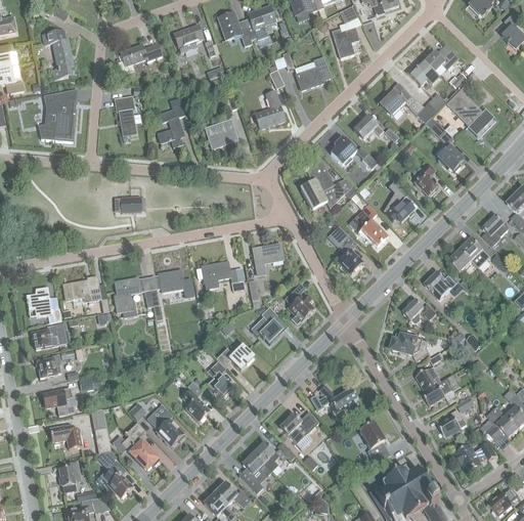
[(311,11),(317,9),(314,0),(289,0),(295,14),(311,9),(311,11)]
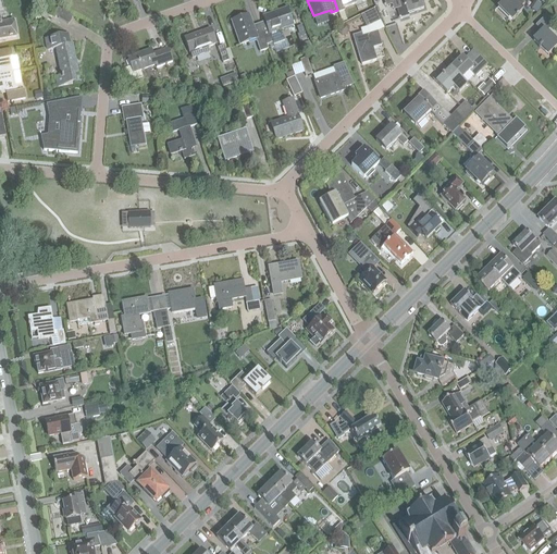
[(334,0),(337,10),(344,8),(343,4),(356,0),(334,0)]
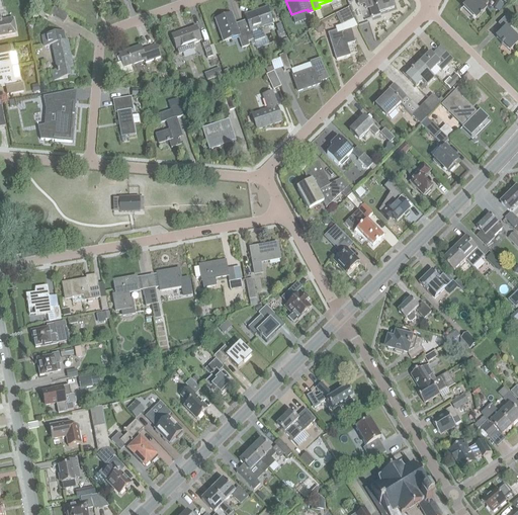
[(394,5),(392,0),(371,0),(372,5),(368,6),(371,15),(379,12),(379,10),(394,5)]
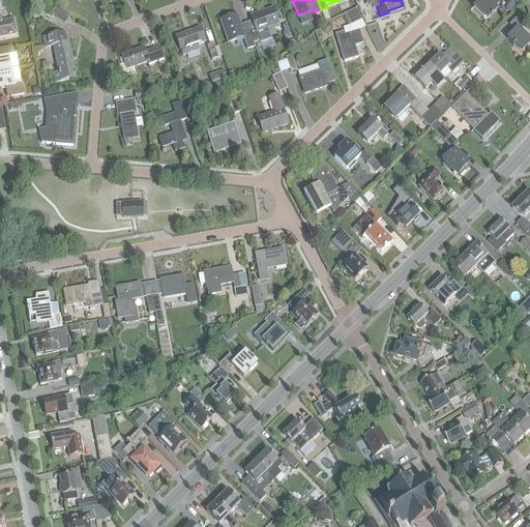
[(498,1),(497,0),(477,0),(473,5),(488,18),(496,8),(494,5),(498,1)]
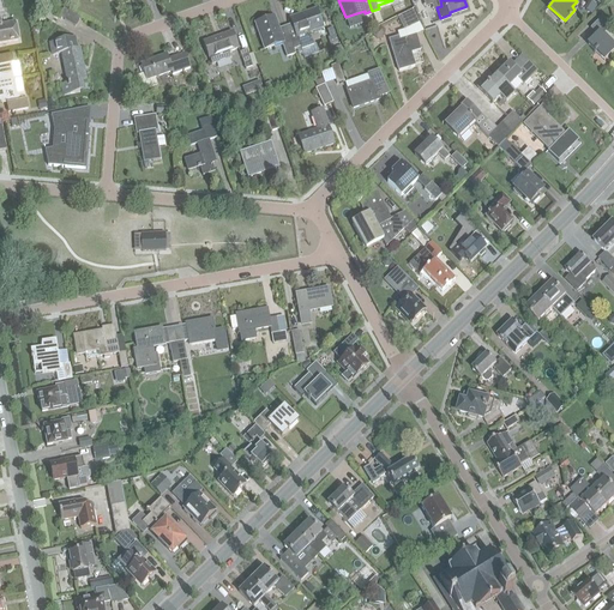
[(80,16),(64,6),(59,14),(76,24),(80,16)]
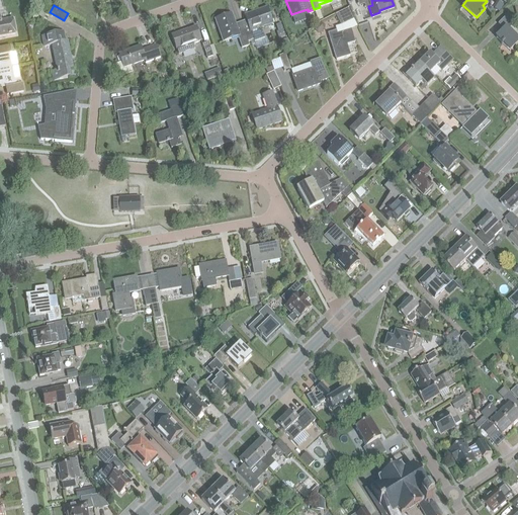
[(247,18),(241,20),(248,38),(254,36),(255,39),(264,35),(261,25),(272,21),(267,5),(245,13),(247,18)]
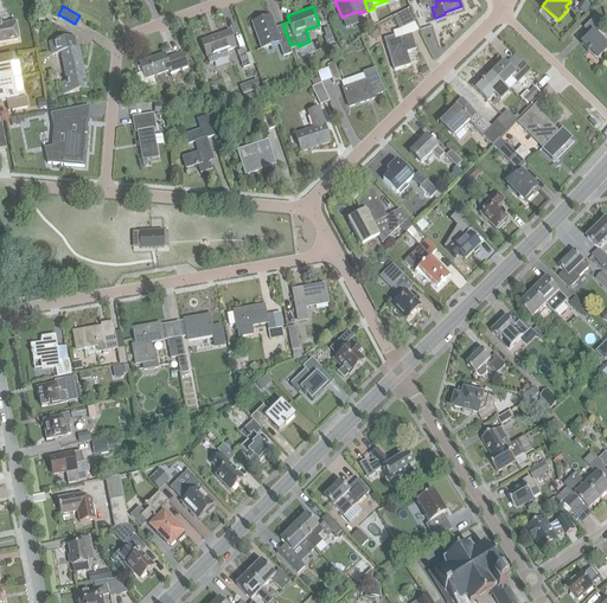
[(414,19),(408,7),(393,14),(398,26),(414,19)]
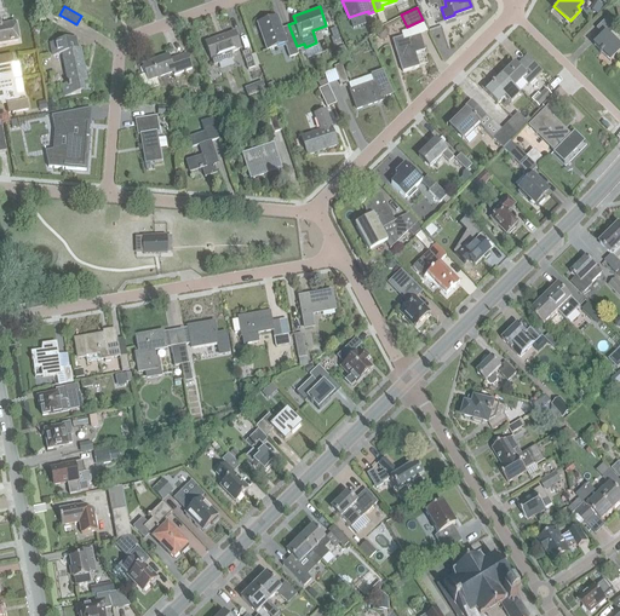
[(298,52),(297,47),(297,46),(288,24),(282,27),(277,13),(258,21),(267,47),(285,41),(290,55),(298,52)]
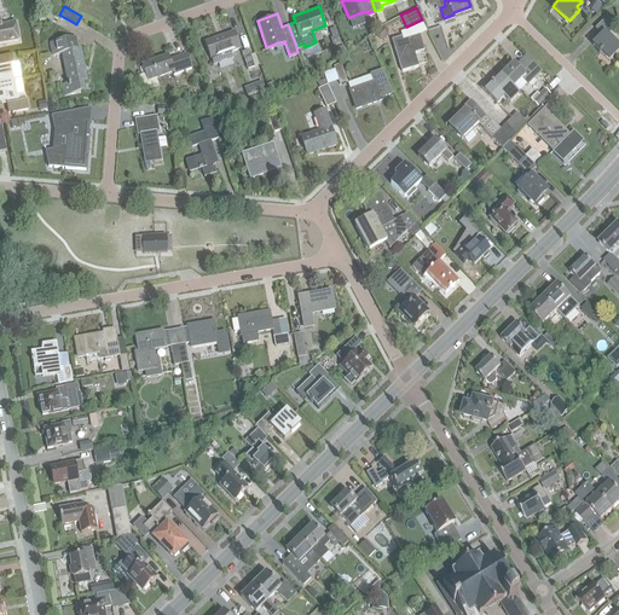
[(613,21),(606,15),(594,27),(601,34),(591,44),(608,58),(618,47),(618,45),(603,30),(613,21)]
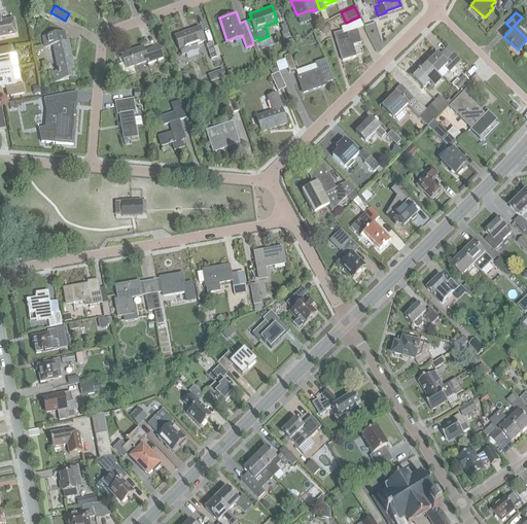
[(0,34),(15,32),(12,15),(0,19),(0,18),(0,34)]
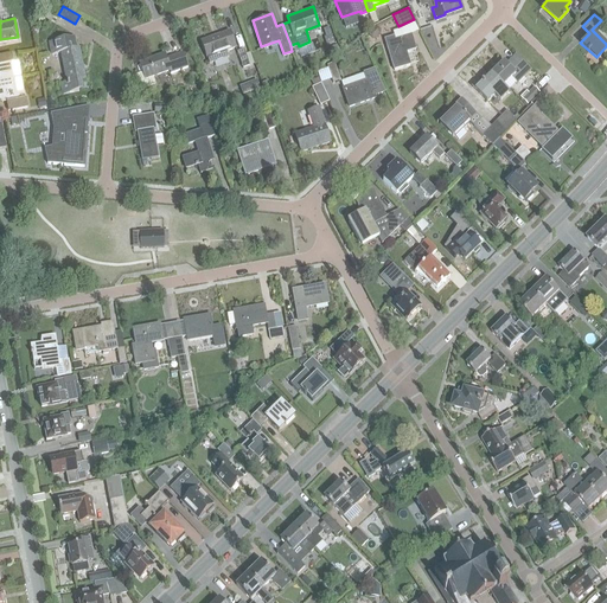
[(381,27),(377,25),(374,25),(370,29),(369,33),(372,36),(376,36),(381,31),(381,27)]
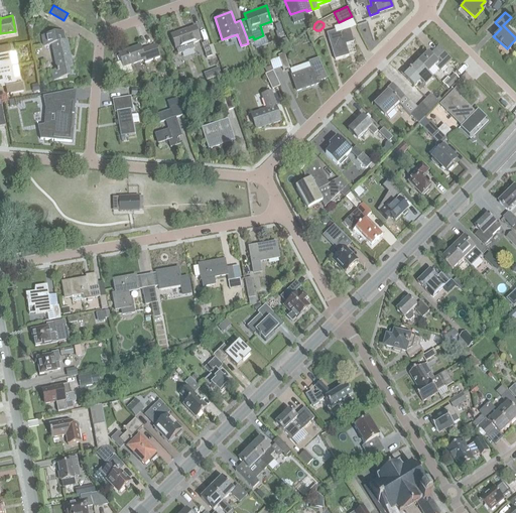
[(201,38),(196,24),(170,32),(177,51),(194,46),(191,40),(201,38)]
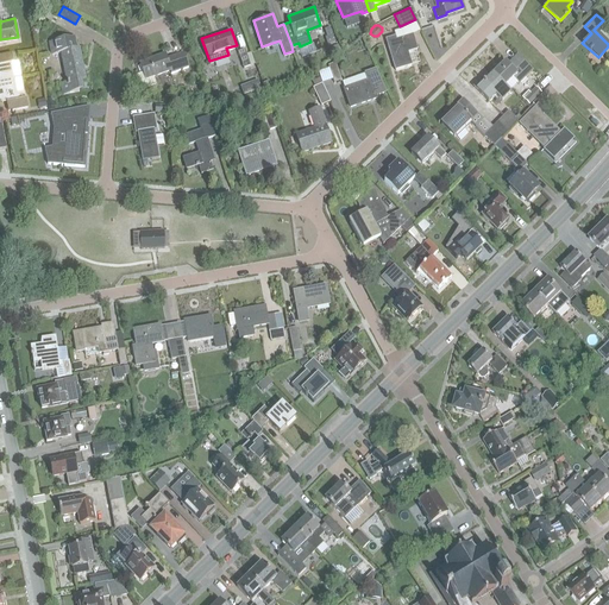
[(414,46),(410,32),(396,37),(395,33),(385,36),(395,67),(410,62),(406,49),(414,46)]
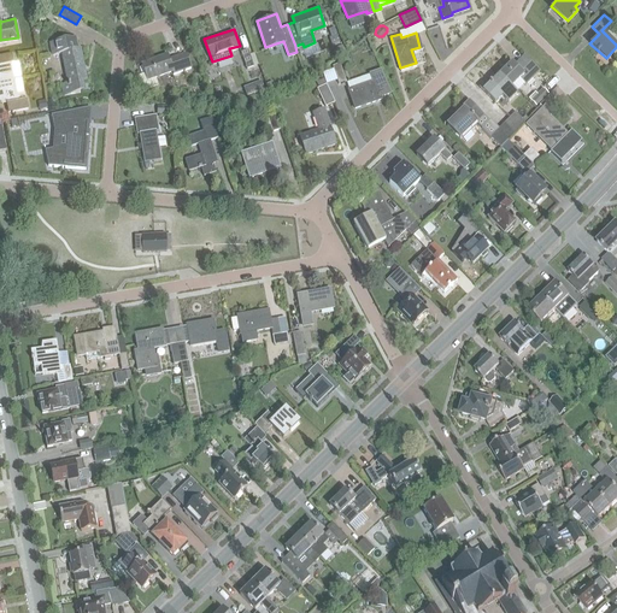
[(75,35),(50,40),(52,53),(62,51),(68,80),(60,81),(63,93),(83,88),(82,77),(86,77),(80,46),(77,46),(75,35)]
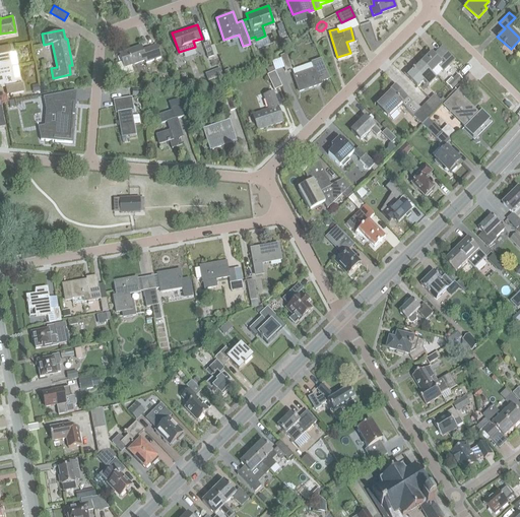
[(214,55),(209,41),(203,43),(208,57),(214,55)]
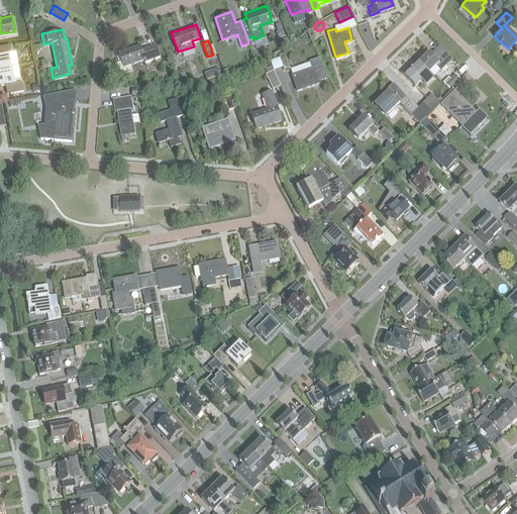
[(161,55),(156,41),(140,46),(139,43),(118,50),(121,59),(115,61),(119,73),(131,68),(129,62),(144,57),(145,60),(161,55)]
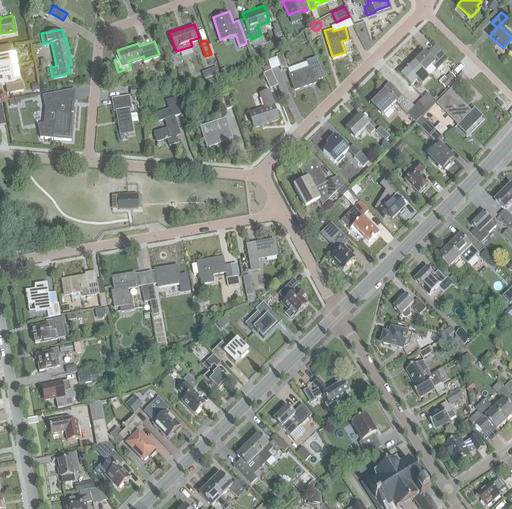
[(0,65),(11,63),(8,50),(11,50),(9,42),(0,43),(0,65)]
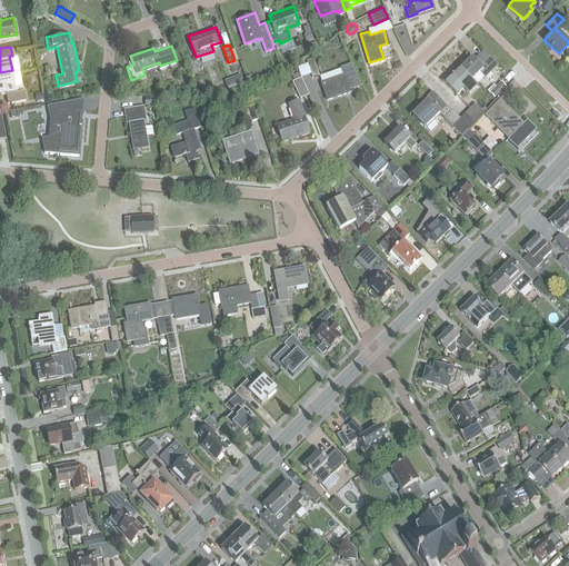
[(471,78),(479,70),(485,76),(497,62),(482,48),(476,56),(473,53),(460,67),(471,78)]
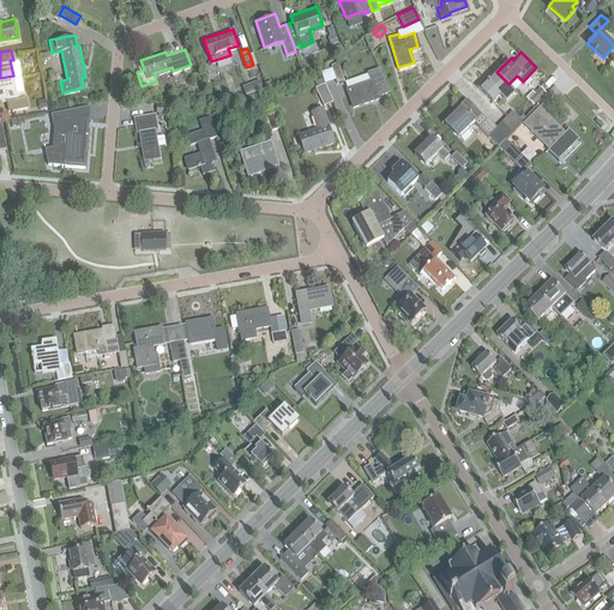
[(344,78),(338,61),(331,64),(337,82),(344,78)]
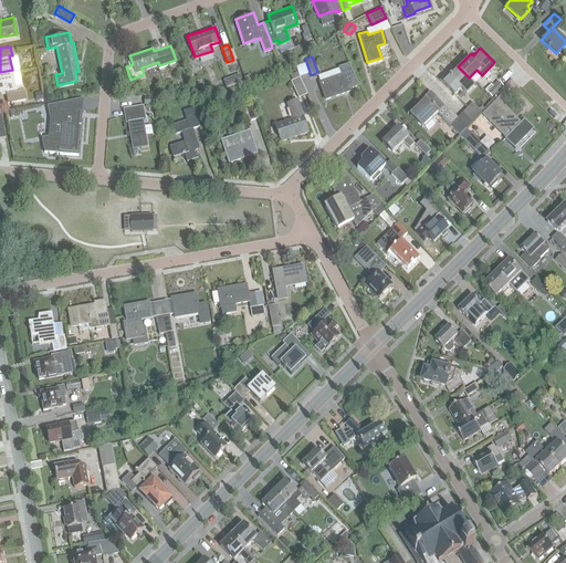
[(350,86),(358,83),(348,62),(338,65),(342,73),(320,81),(325,97),(349,89),(348,86),(350,86)]
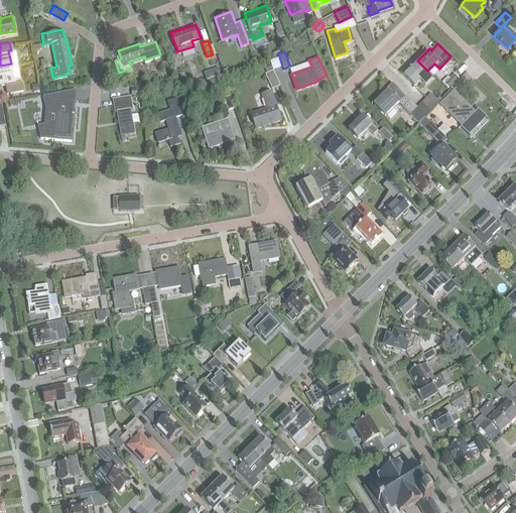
[(427,71),(417,60),(413,65),(410,61),(400,72),(411,82),(416,76),(424,84),(432,76),(427,71)]
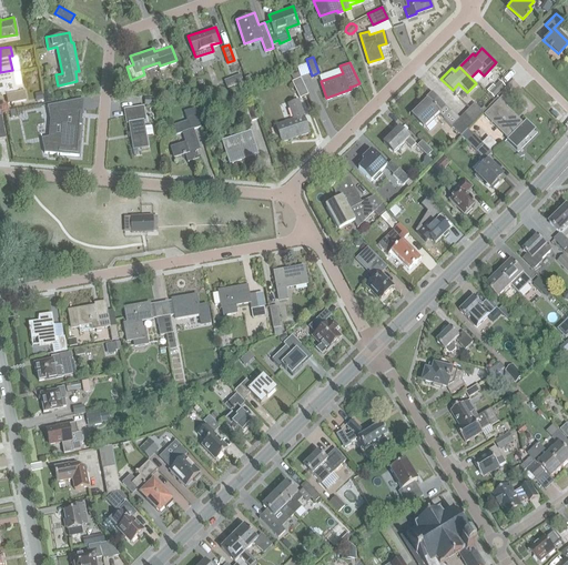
[(14,84),(12,70),(0,72),(0,87),(4,87),(7,101),(26,98),(22,82),(14,84)]
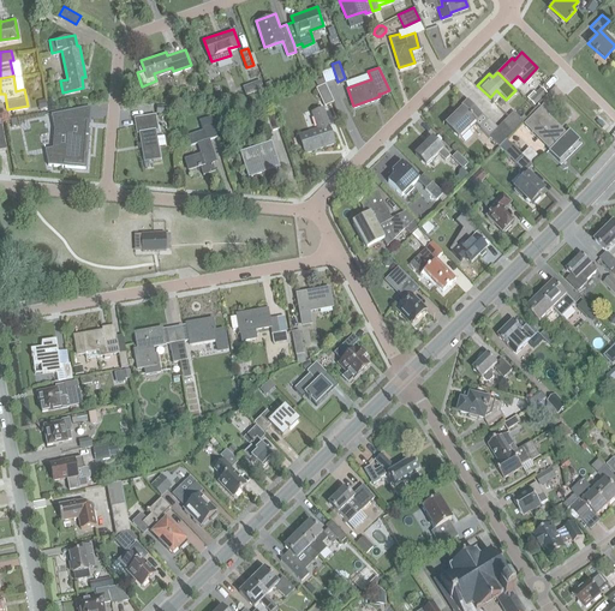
[(333,100),(326,82),(316,87),(324,103),(333,100)]
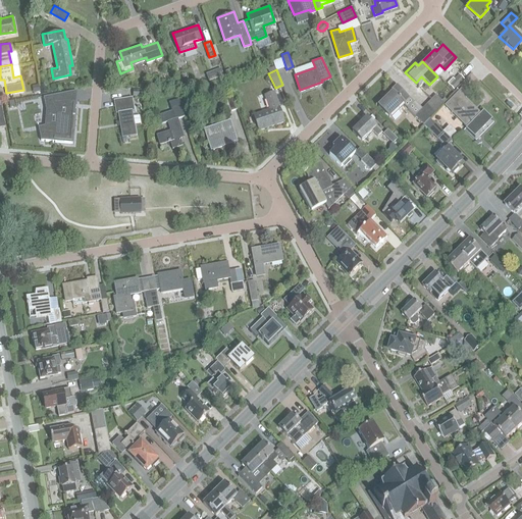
[(464,78),(458,72),(449,83),(454,88),(464,78)]
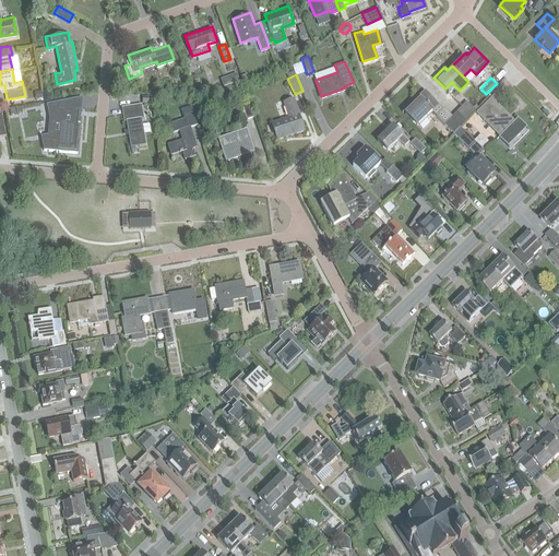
[(438,102),(425,89),(418,95),(419,96),(404,111),(416,123),(418,121),(423,126),(429,119),(425,115),(427,113),(431,108),(438,102)]
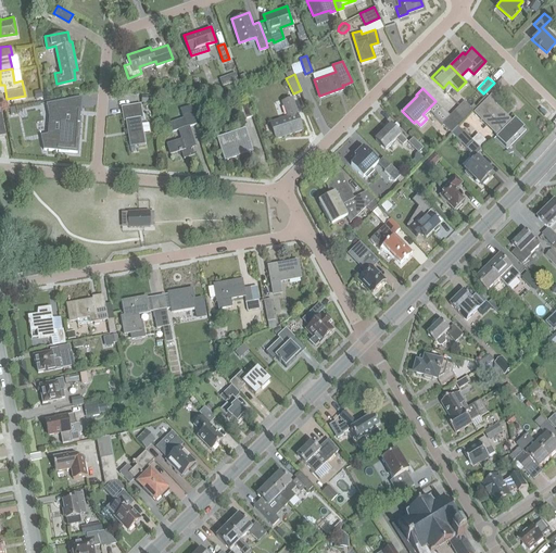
[(495,99),(489,92),(472,110),(495,132),(494,134),(503,141),(521,123),(513,114),(509,117),(495,104),(494,105),(492,102),(495,99)]
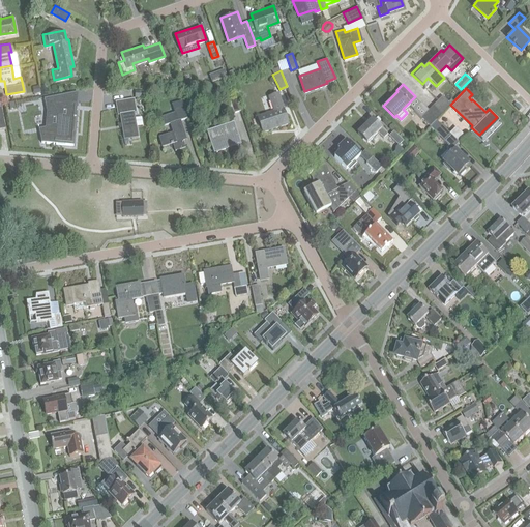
[(45,127),(40,128),(43,140),(40,140),(41,141),(74,143),(75,130),(72,130),(74,114),(75,114),(76,107),(76,101),(71,101),(65,104),(63,93),(43,96),(43,97),(46,97),(48,108),(49,108),(48,115),(47,117),(48,117),(47,127),(45,127)]
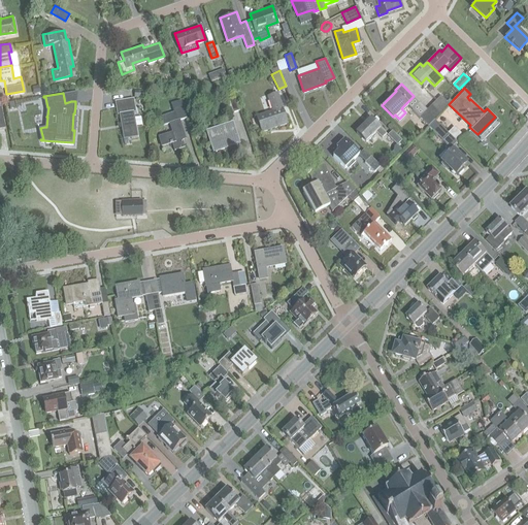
[(282,106),(276,93),(268,96),(272,109),(256,116),(261,130),(286,122),(282,106)]
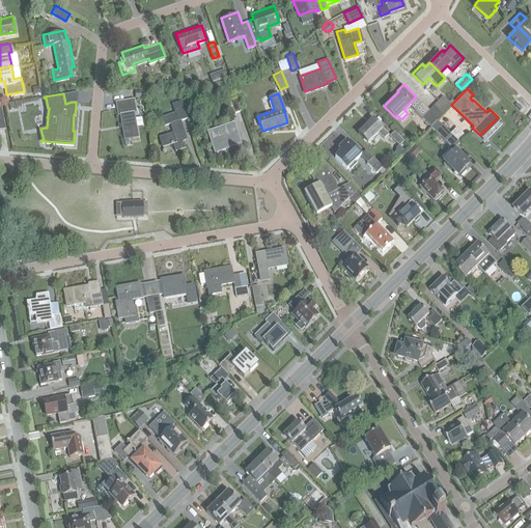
[(443,94),(434,104),(442,112),(451,103),(443,94)]
